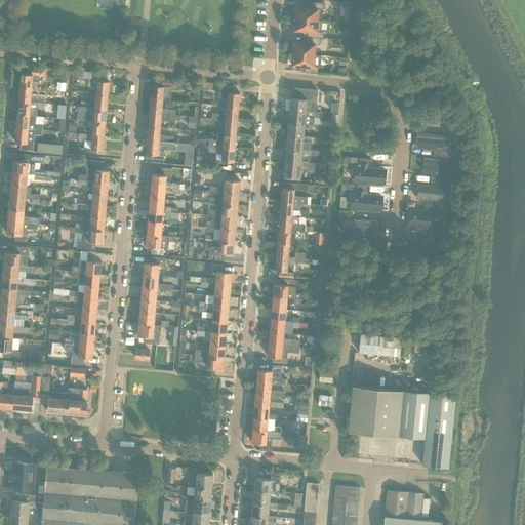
[(297,6),(296,17),(322,19),(324,2),(310,1),(310,7),(297,6)]
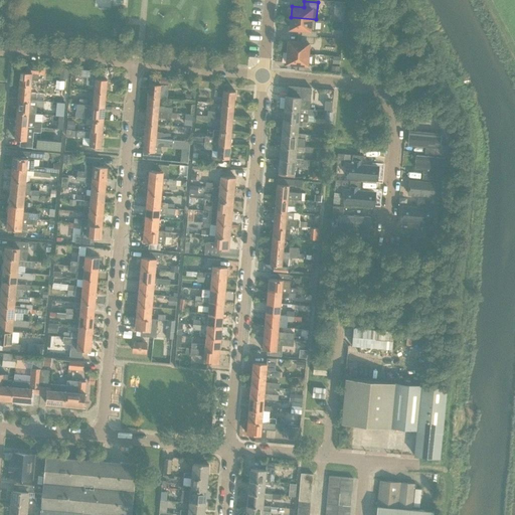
[(316,19),(291,17),(290,28),(302,29),(302,35),(315,36),(317,37),(318,30),(315,30),(316,19)]
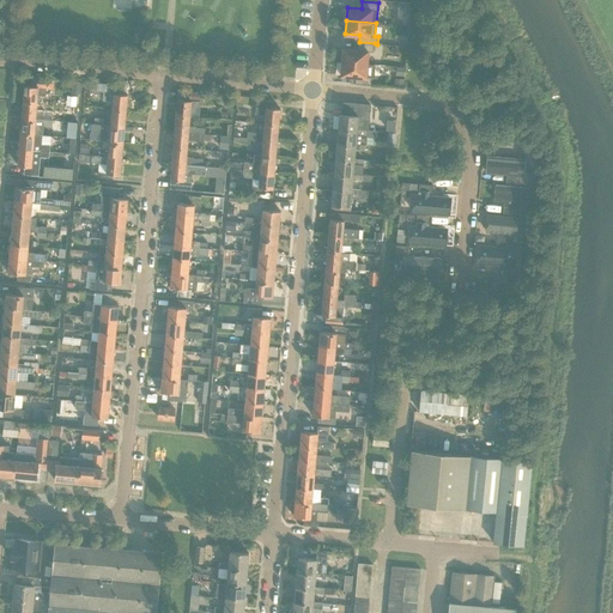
[(375,43),(359,42),(358,49),(344,48),(343,61),(368,64),(369,50),(374,52),(375,43)]
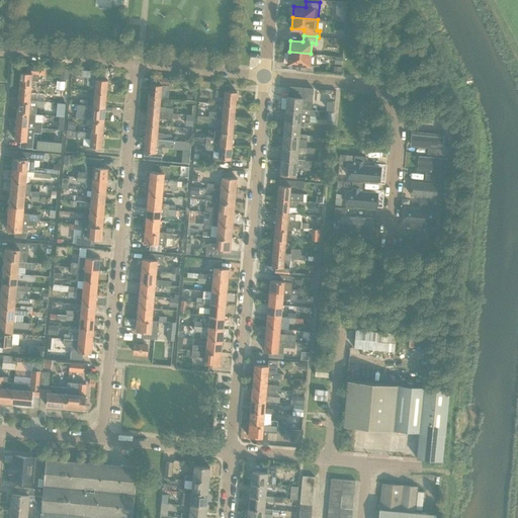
[(289,52),(289,63),(300,64),(300,70),(314,71),(315,65),(316,65),(317,54),(311,54),(289,52)]
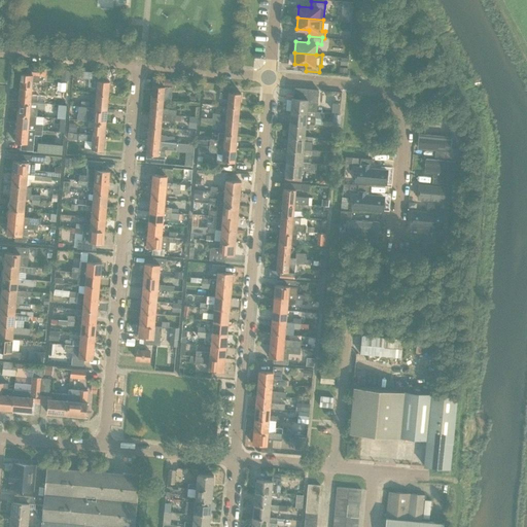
[(21,86),(32,88),(33,81),(40,82),(40,75),(46,76),(46,68),(29,66),(28,74),(22,73),(21,86)]
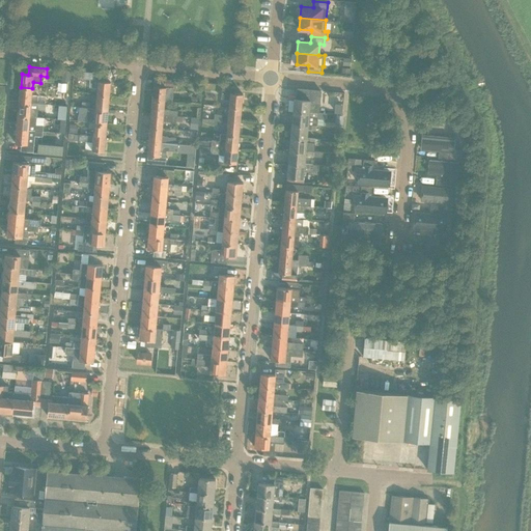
[(82,71),(81,78),(90,79),(90,86),(91,86),(99,87),(98,94),(110,95),(111,82),(107,82),(101,81),(102,73),(82,71)]
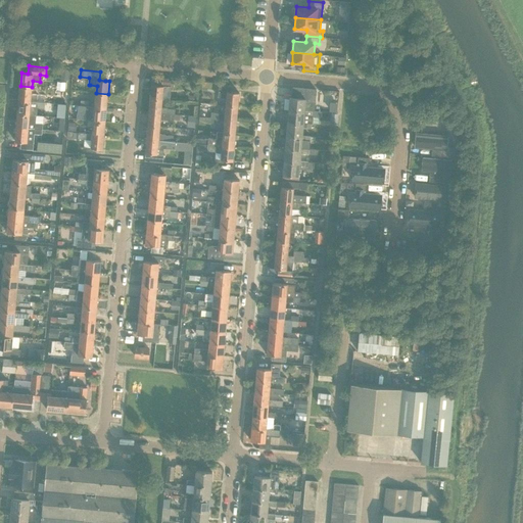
[(227,104),(238,105),(240,92),(231,91),(232,85),(220,84),(219,97),(228,98),(227,104)]
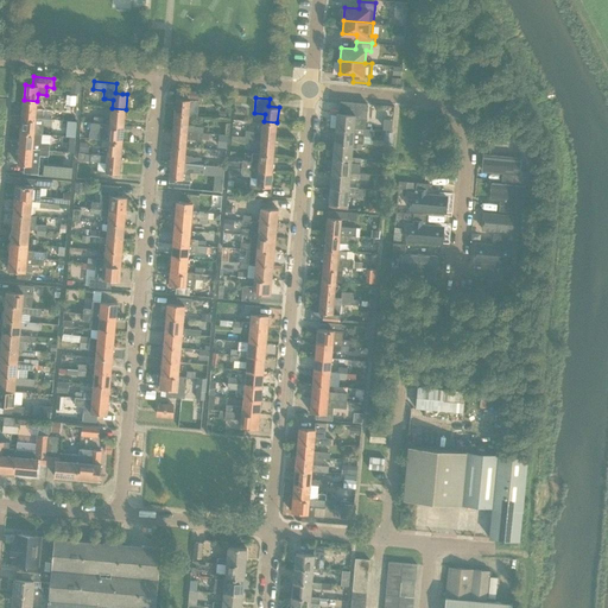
[(175,115),(189,116),(190,100),(176,99),(175,115)]
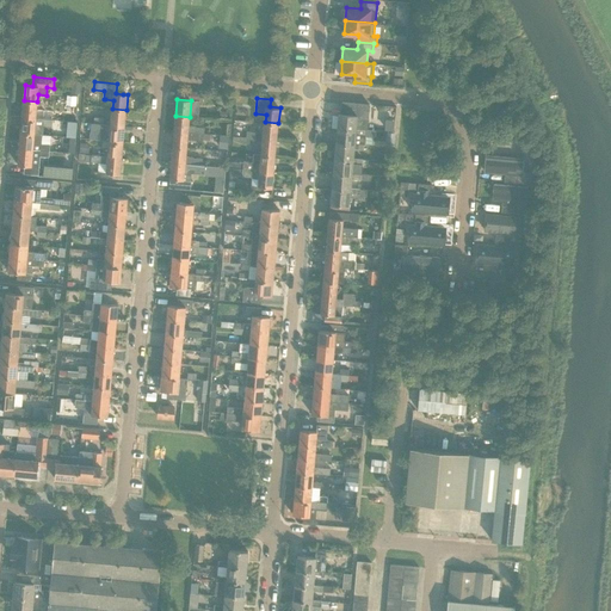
[(24,100),(23,117),(53,119),(54,110),(36,109),(37,102),(24,100)]
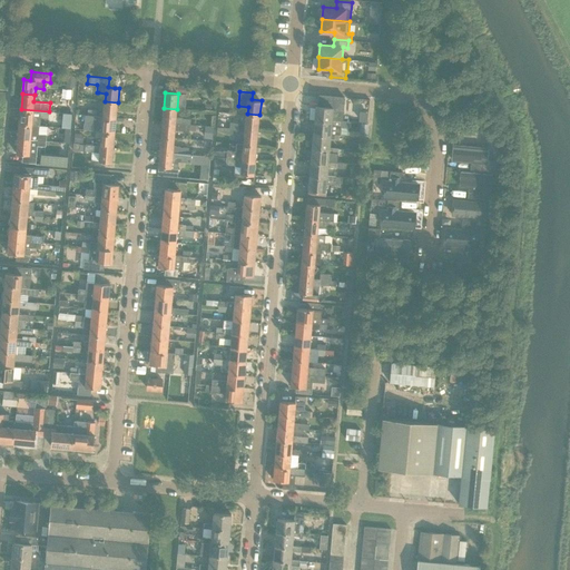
[(315,106),(314,120),(332,121),(332,120),(341,121),(343,121),(345,98),(320,96),(318,107),(315,106)]
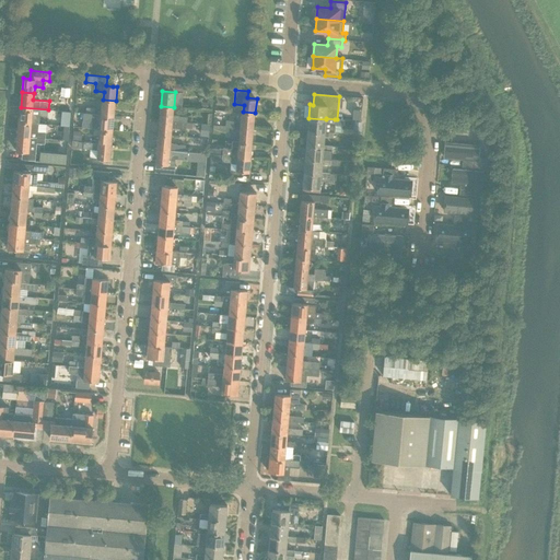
[(116,101),(103,100),(102,114),(115,115),(116,101)]
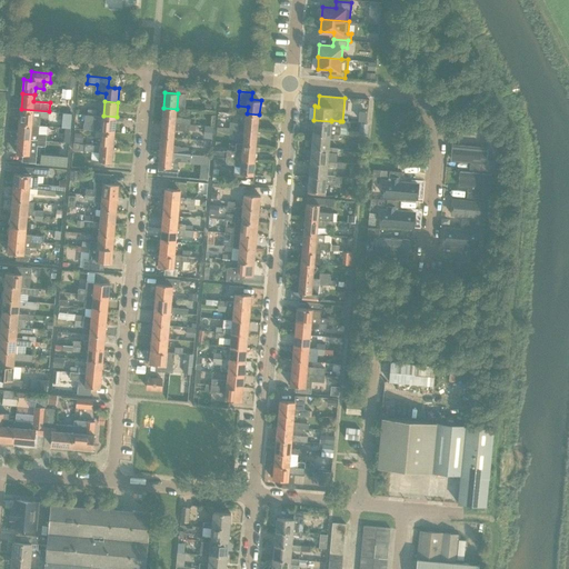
[(163,108),(162,122),(191,125),(191,123),(192,118),(183,118),(183,117),(176,116),(177,109),(163,108)]
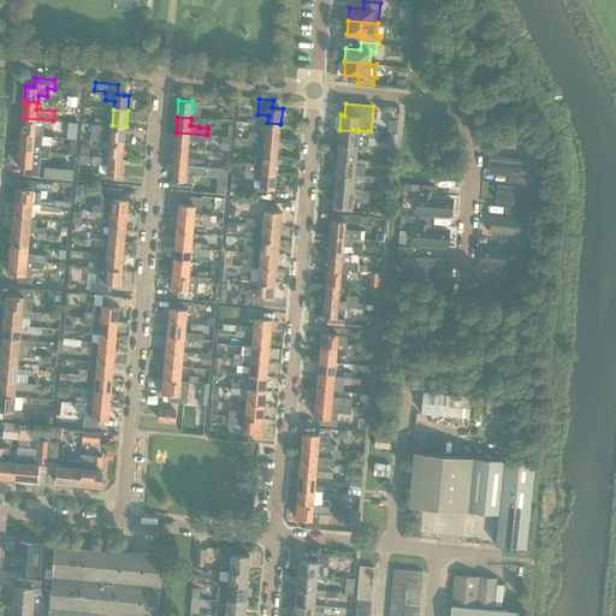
[(53,126),(53,120),(23,118),(21,134),(34,135),(43,135),(45,126),(53,126)]
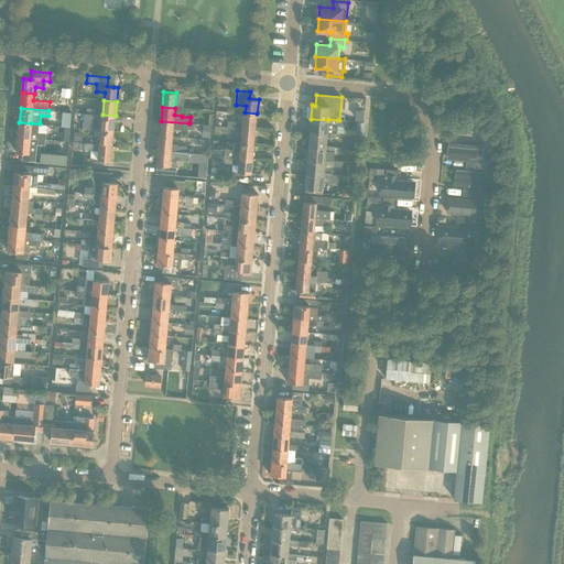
[(63,111),(62,127),(63,127),(64,127),(71,127),(72,112),(63,111)]
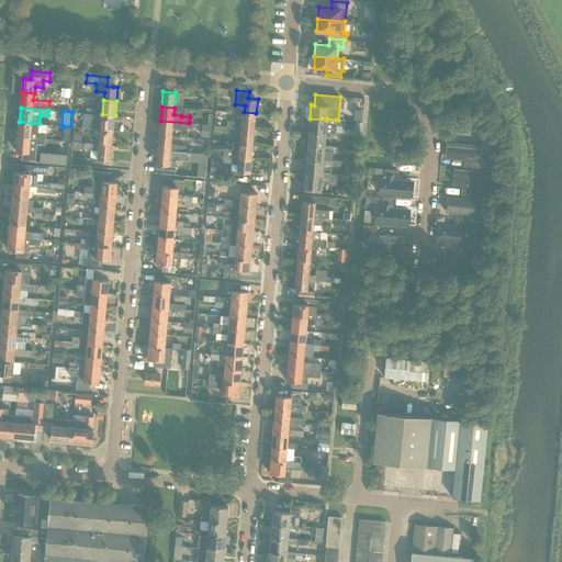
[(244,112),(243,127),(255,128),(256,113),(244,112)]
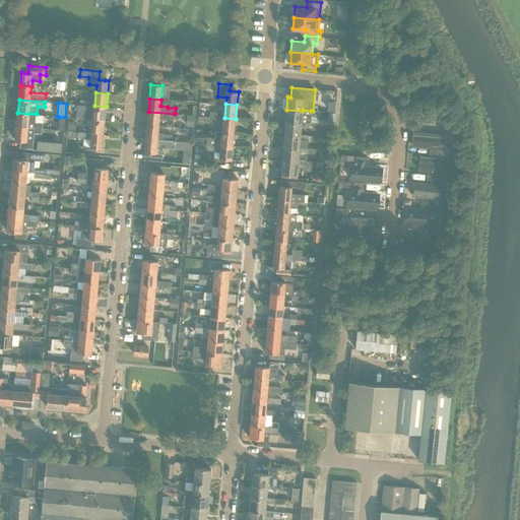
[(93,120),(105,121),(107,107),(94,106),(88,106),(80,105),(78,105),(77,111),(85,112),(85,119),(87,119),(93,119),(93,120)]
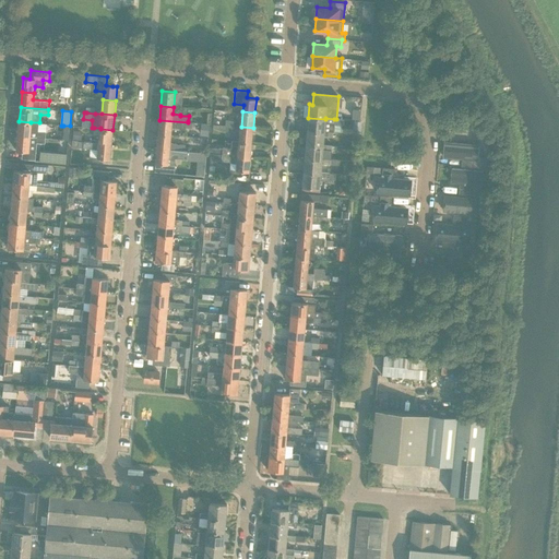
[(324,131),(333,132),(334,119),(325,118),(325,119),(308,118),(307,132),(324,133),(324,131)]
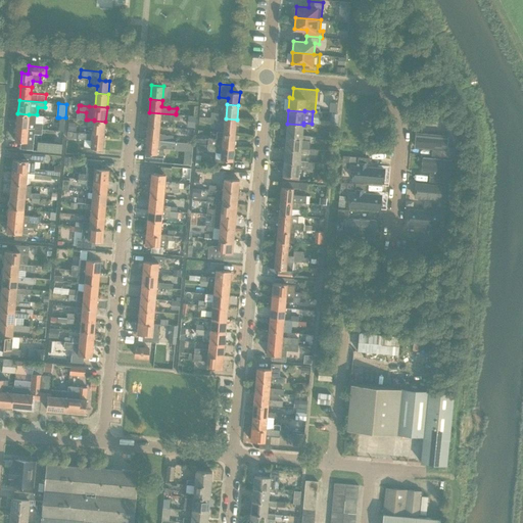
[(148,126),(159,127),(160,120),(175,121),(175,120),(181,120),(181,113),(176,113),(176,114),(149,112),(148,126)]
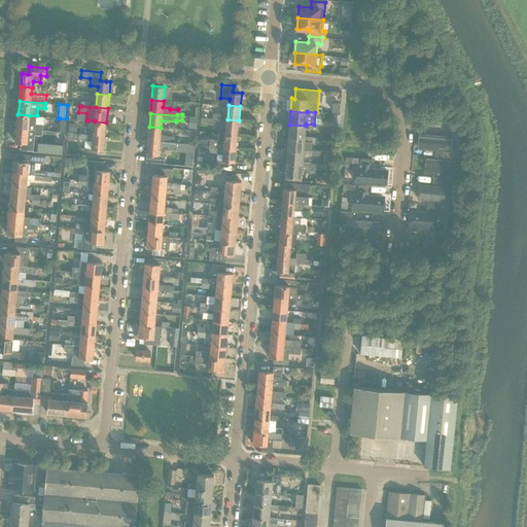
[(18,114),(16,128),(35,130),(35,125),(36,125),(37,115),(29,115),(18,114)]
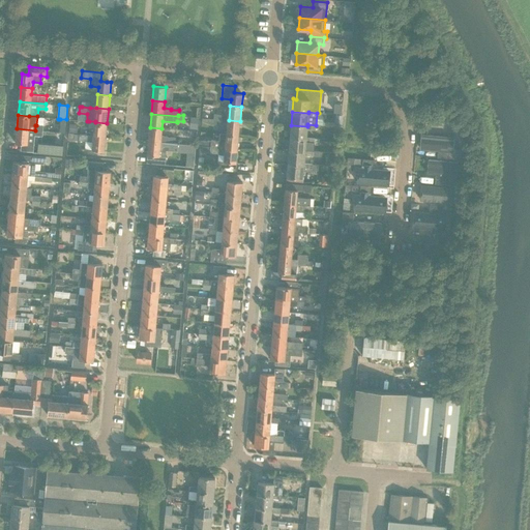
[(190,128),(198,128),(199,117),(192,117),(190,128)]
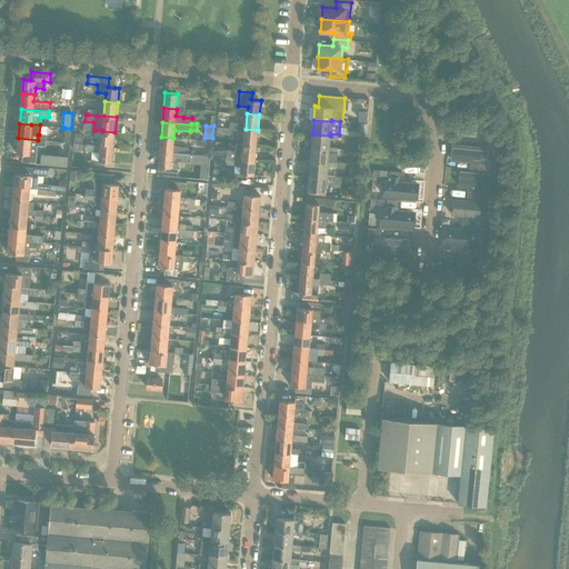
[(246,129),(245,143),(257,145),(258,130),(246,129)]
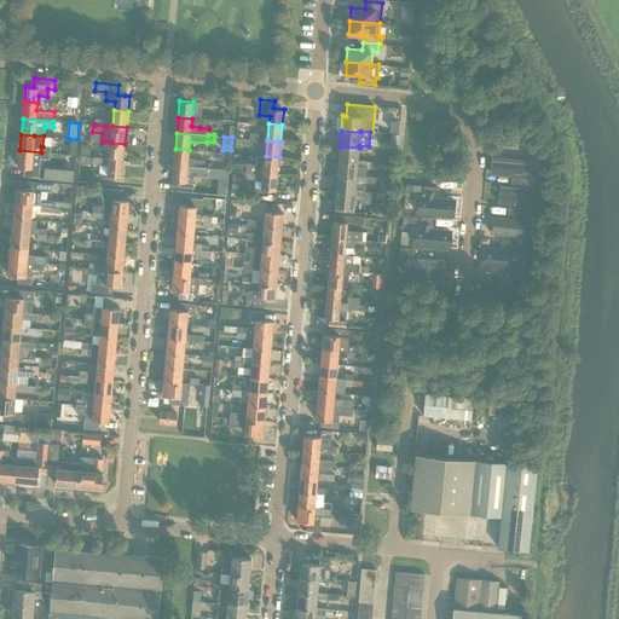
[(93,150),(93,157),(103,157),(110,158),(123,160),(125,144),(111,143),(111,142),(104,142),(103,151),(93,150)]
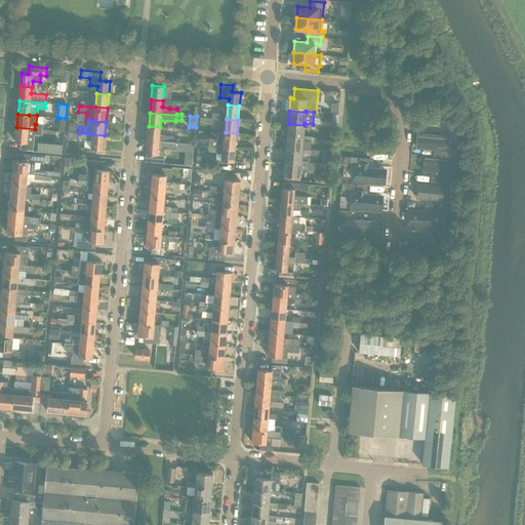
[(313,126),(313,124),(305,123),(305,125),(288,124),(287,136),(303,138),(304,136),(304,128),(313,129),(313,126)]
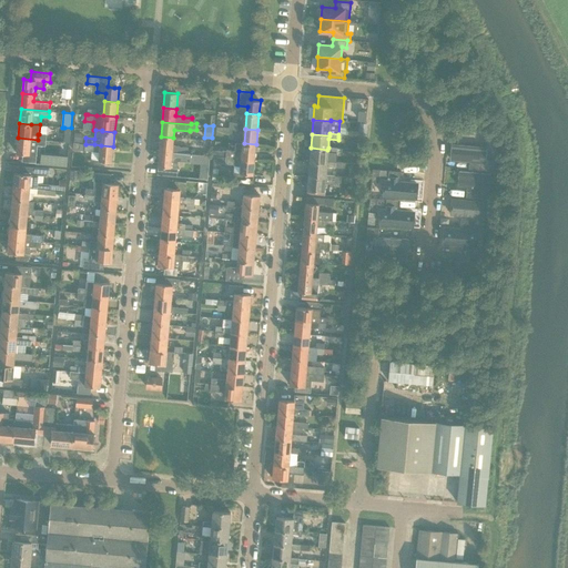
[(161,137),(159,151),(188,153),(189,149),(180,148),(180,146),(172,145),(173,138),(161,137)]
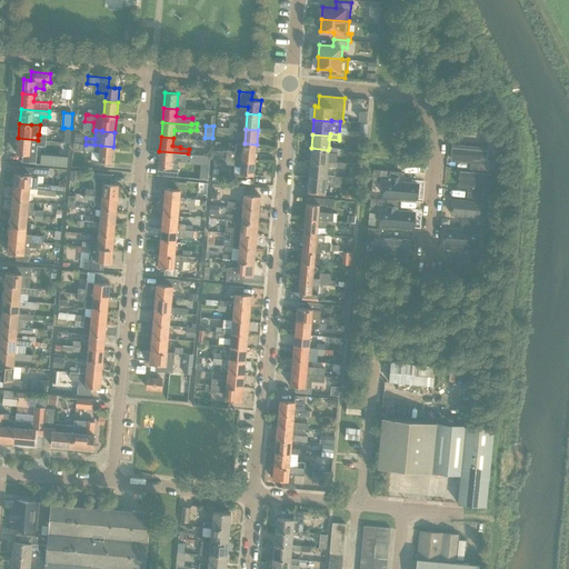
[(47,141),(38,140),(18,138),(17,153),(23,155),(22,161),(36,163),(38,146),(46,147),(47,141)]
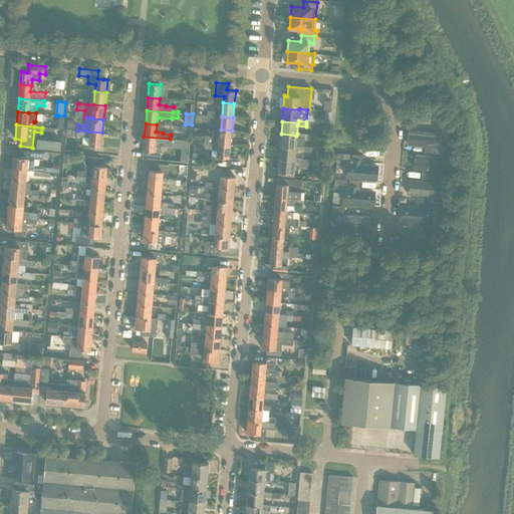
[(195,136),(194,141),(231,144),(232,131),(221,130),(213,129),(213,137),(205,136),(205,137),(195,136)]
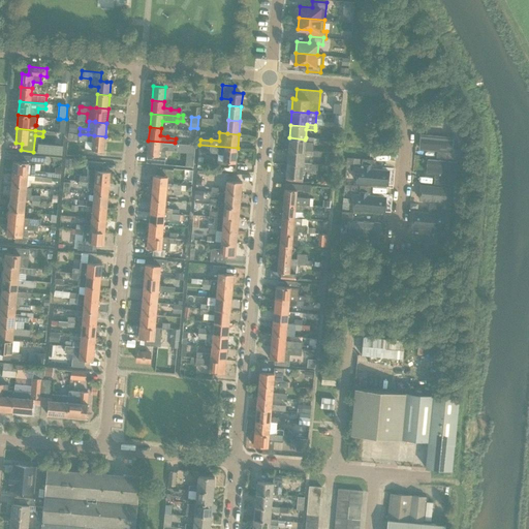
[(88,134),(80,134),(79,139),(93,142),(93,150),(104,151),(105,136),(94,135),(88,134)]
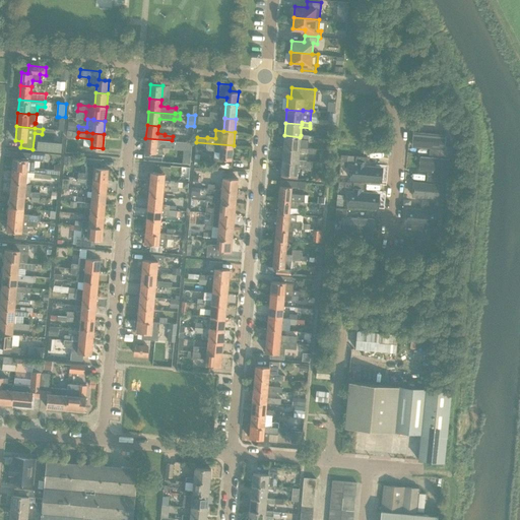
[(445,148),(446,135),(413,132),(412,146),(445,148)]
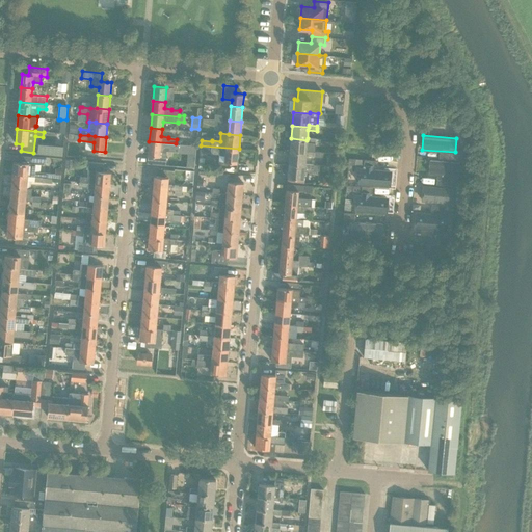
[(307,140),(291,138),(289,152),(306,154),(306,152),(315,153),(316,139),(308,138),(307,140)]
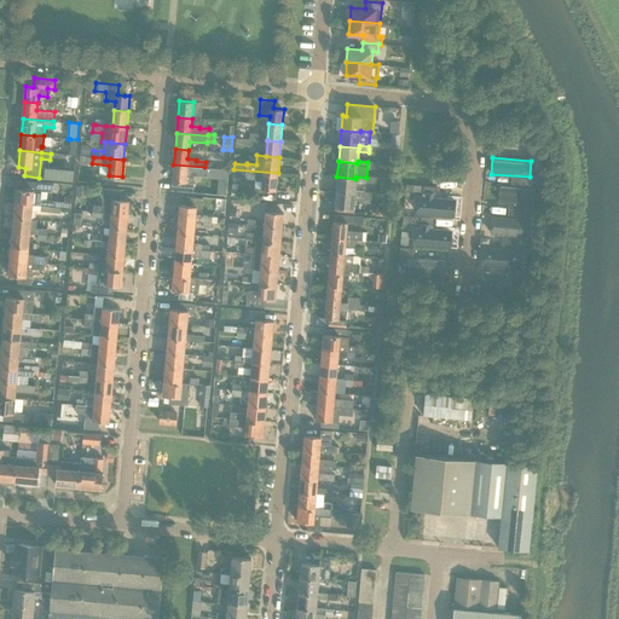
[(204,167),(173,165),(172,181),(194,183),(194,175),(207,177),(207,168),(204,167)]
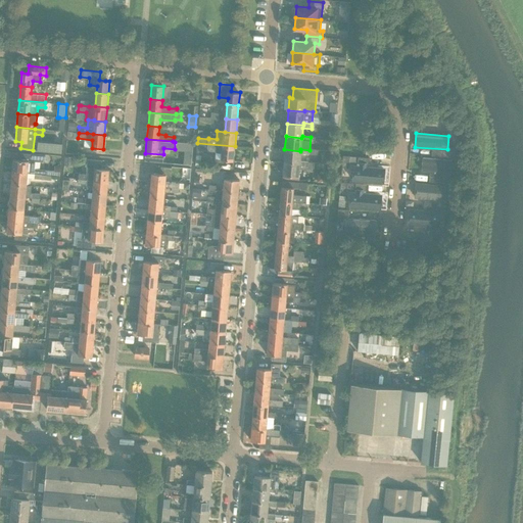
[(38,142),(37,151),(62,153),(63,145),(38,142)]
